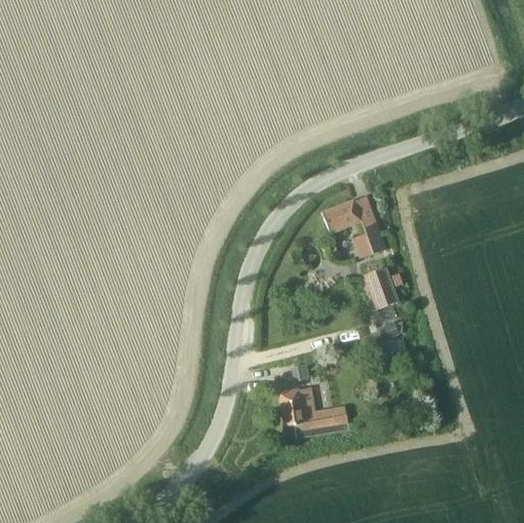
[(385,249),(367,196),(323,212),(330,233),(363,222),(366,233),(352,238),(360,258),(385,249)]
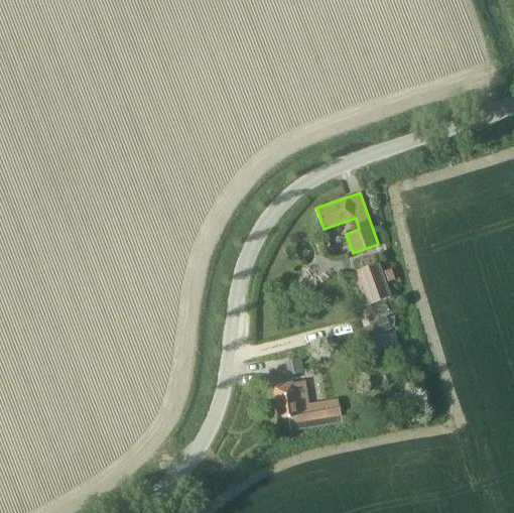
[(392,294),(379,261),(357,269),(369,303),(392,294)]
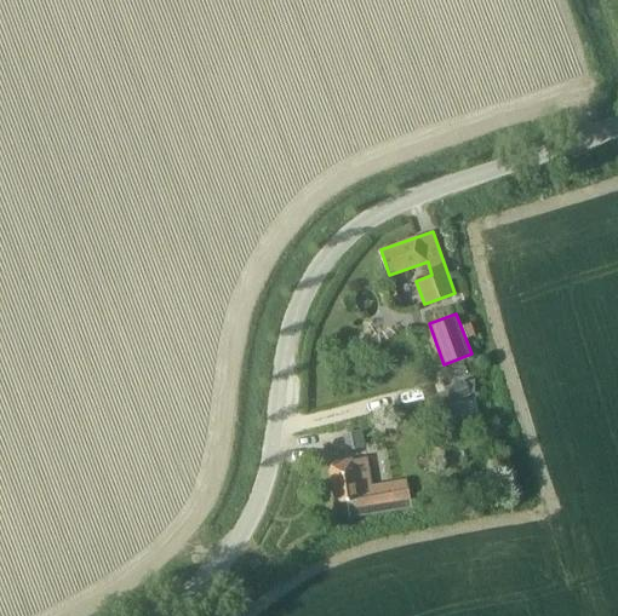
[(475,391),(475,376),(467,380),(465,378),(446,385),(451,401),(475,391)]
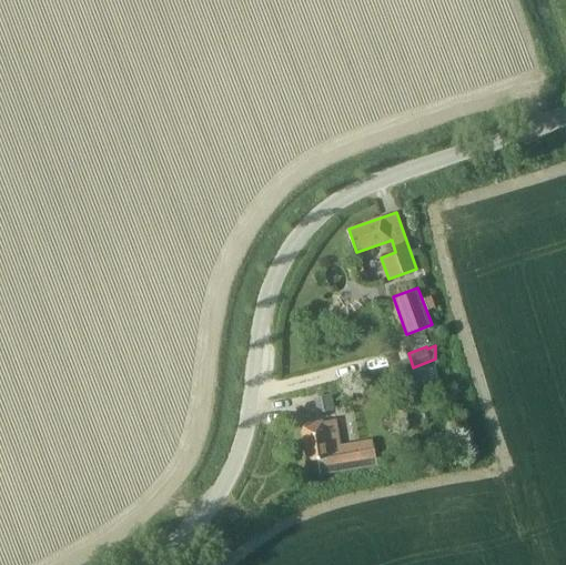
[(440,380),(436,362),(412,369),(417,386),(440,380)]
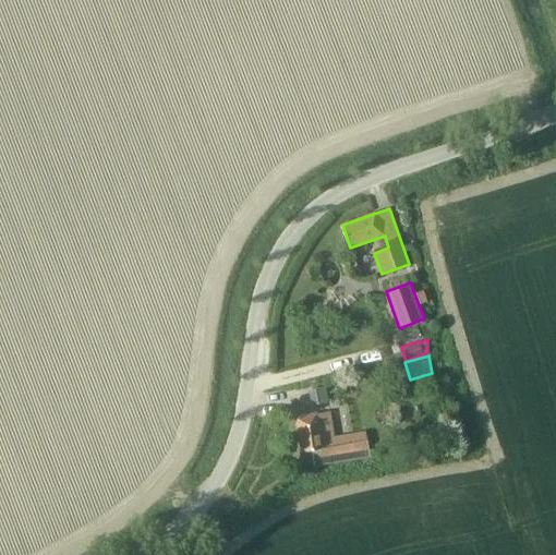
[(313,388),(315,403),(327,401),(325,386),(313,388)]
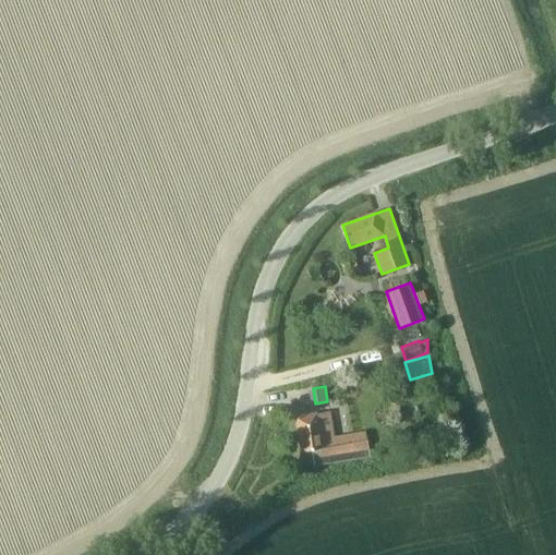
[(335,437),(329,410),(297,417),(303,450),(313,448),(316,466),(371,454),(366,431),(335,437)]
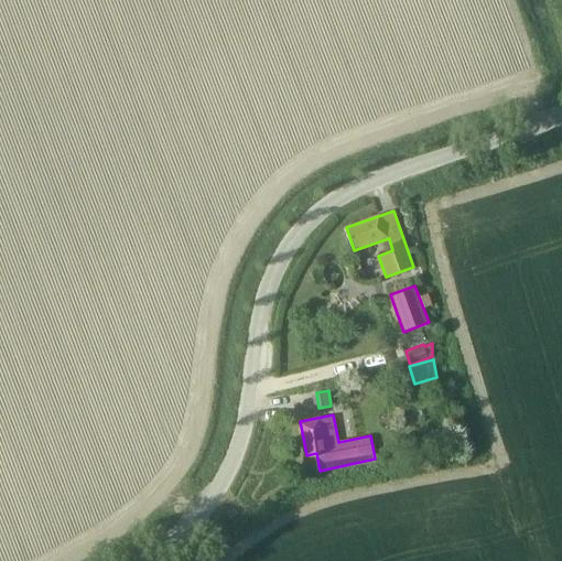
All buildings are outlined.
